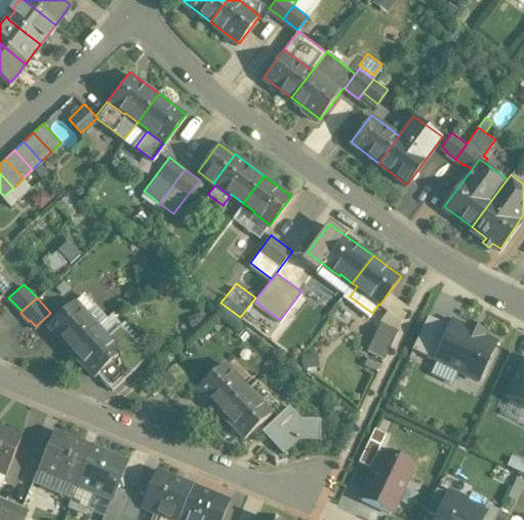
[(75,300),(48,324),(72,350),(96,326),(87,316),(88,315),(75,300)]
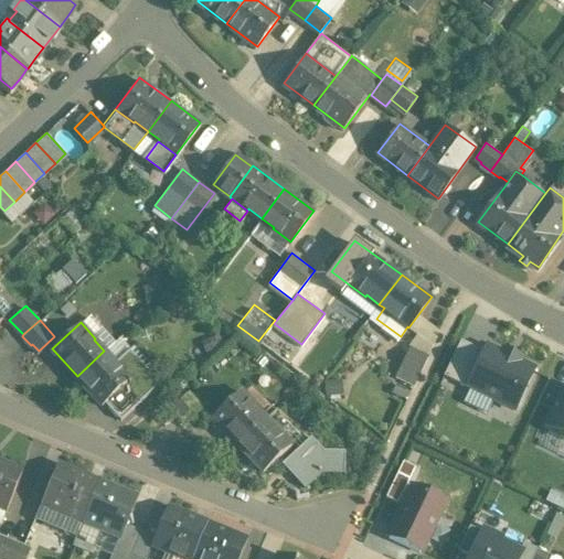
[(150,362),(136,345),(137,345),(135,344),(116,362),(131,377),(125,383),(140,400),(161,380),(151,368),(151,367),(150,367),(150,362)]
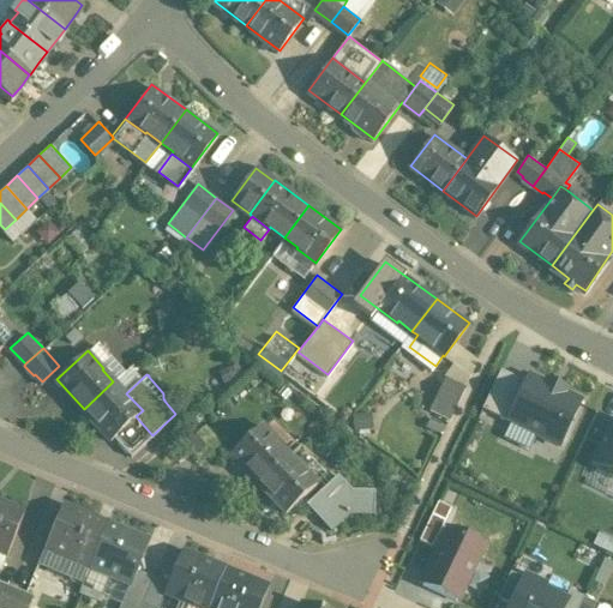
[(530,374),(509,419),(559,443),(581,398),(572,395),(565,391),(566,387),(547,379),(546,381),(530,374)]
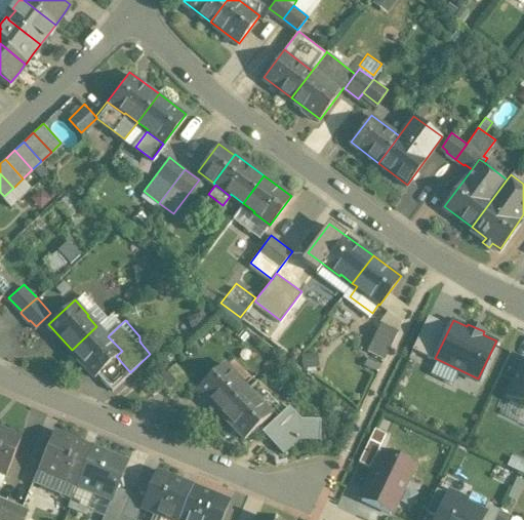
[(398,329),(381,322),(368,349),(386,357),(398,329)]
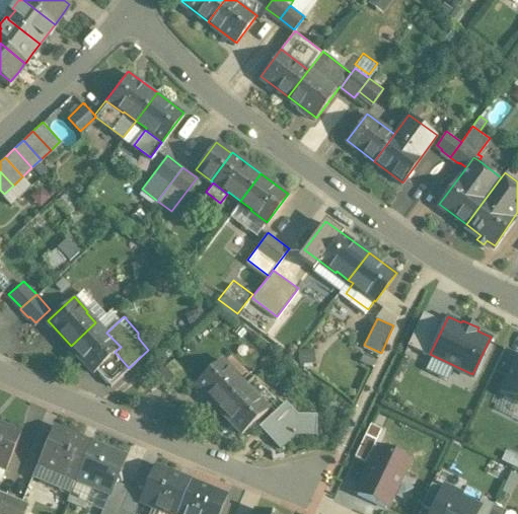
[(95,322),(71,346),(94,371),(97,368),(115,352),(121,347),(106,333),(105,333),(95,322)]
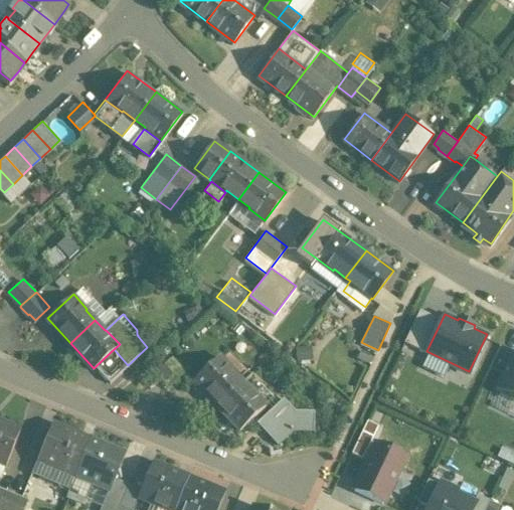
[(114,349),(97,365),(111,381),(128,365),(114,349)]
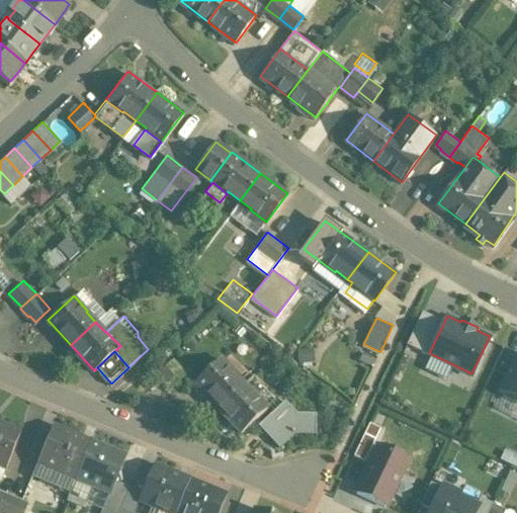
[(516,353),(500,391),(516,399),(516,353)]
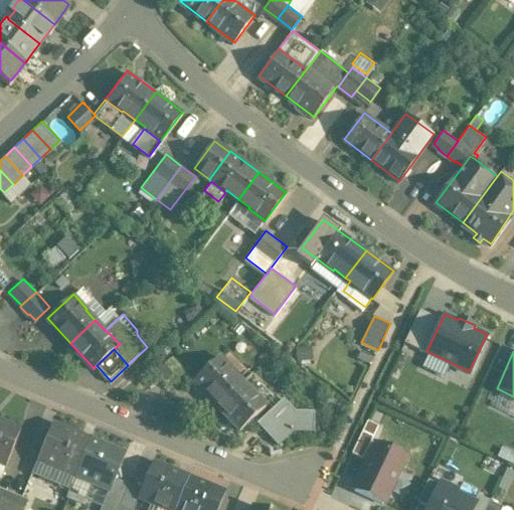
[(220,354),(194,378),(217,403),(242,380),(232,370),(233,369),(220,354)]
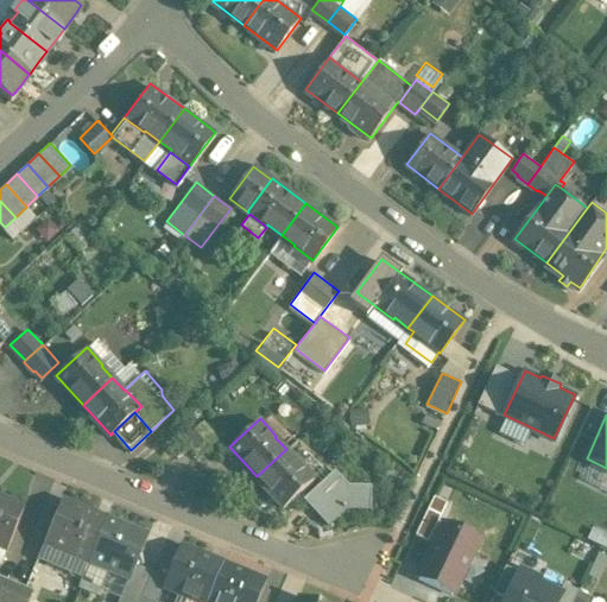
[(203,420),(185,437),(201,452),(217,437),(203,420)]
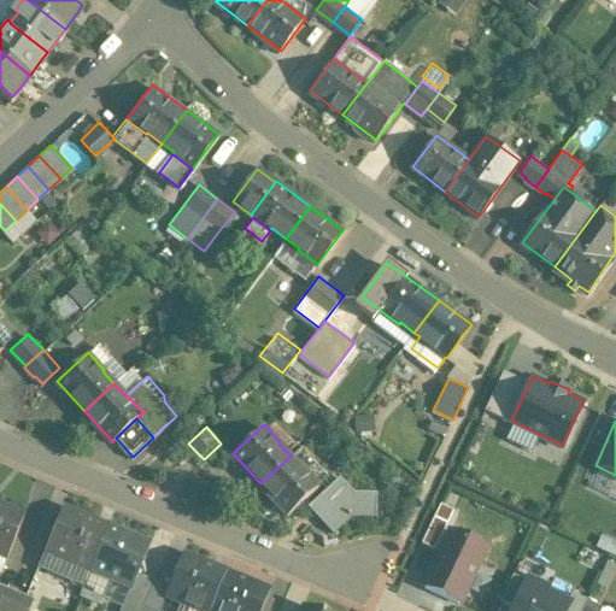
[(291,456),(260,483),(288,513),(320,485),(303,468),(301,469),(291,456)]
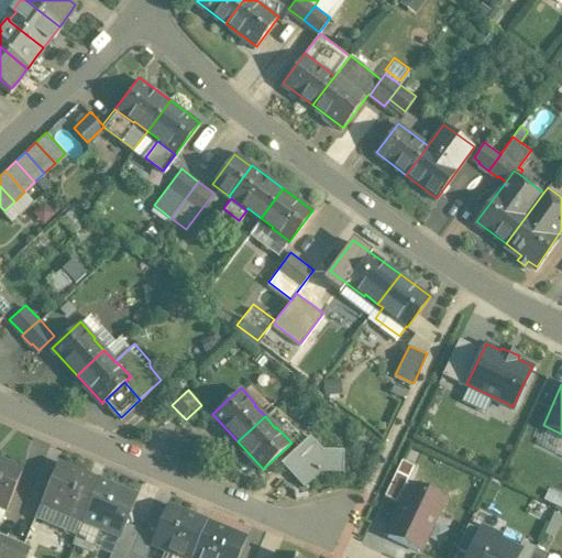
[(324,447),(310,433),(295,447),(309,462),(324,447)]
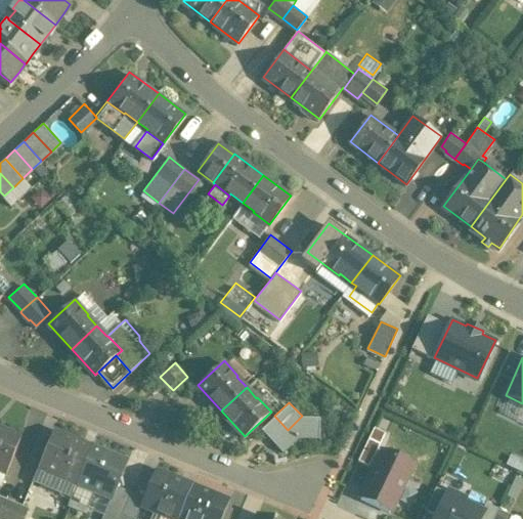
[(19,436),(0,427),(0,470),(4,472),(19,436)]
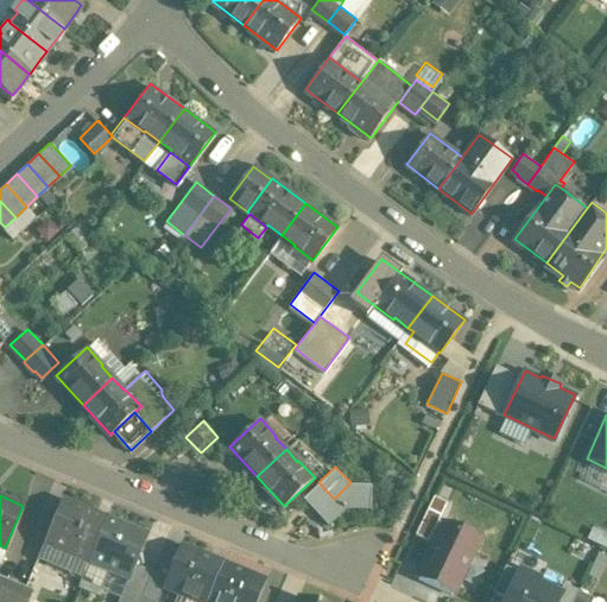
[(106,518),(61,499),(43,539),(67,549),(65,551),(88,561),(90,556),(106,518)]
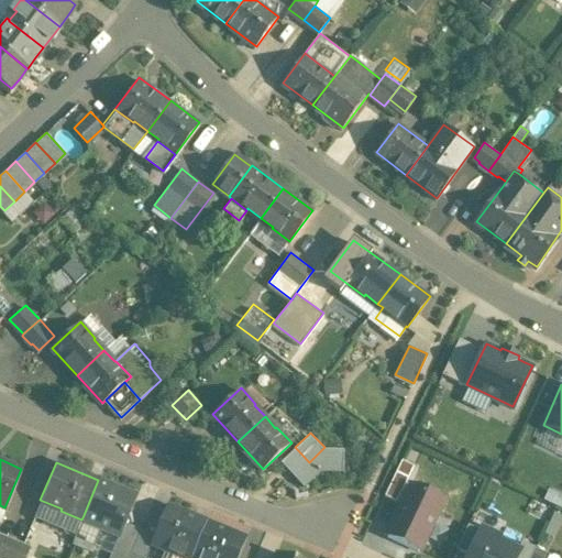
[(136,494),(99,478),(98,480),(84,515),(120,531),(121,532),(125,522),(136,494)]
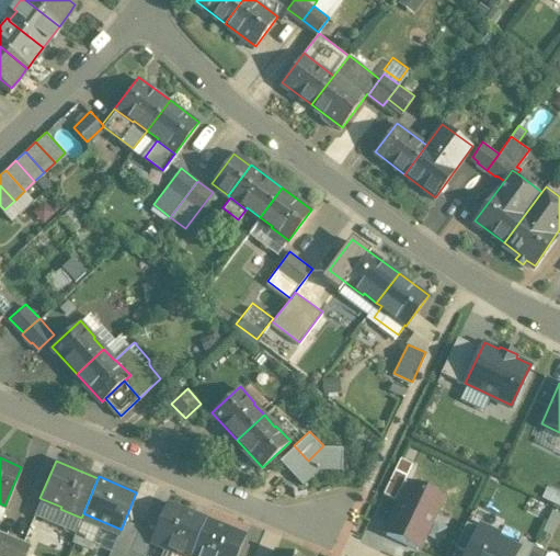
[(411,480),(387,532),(403,540),(418,546),(426,528),(430,529),(436,514),(434,513),(442,496),(411,480)]
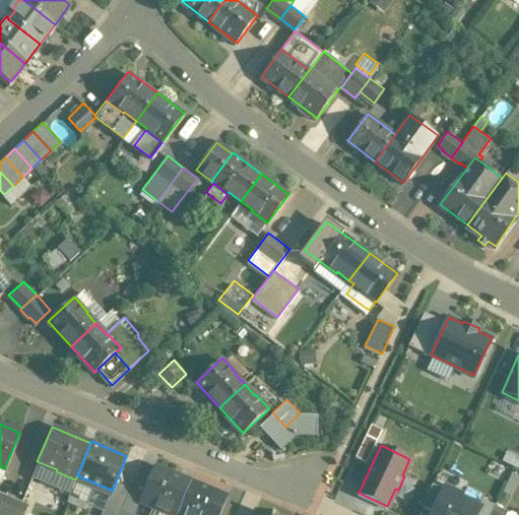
[(176,514),(191,479),(153,464),(138,501),(174,514),(176,514)]
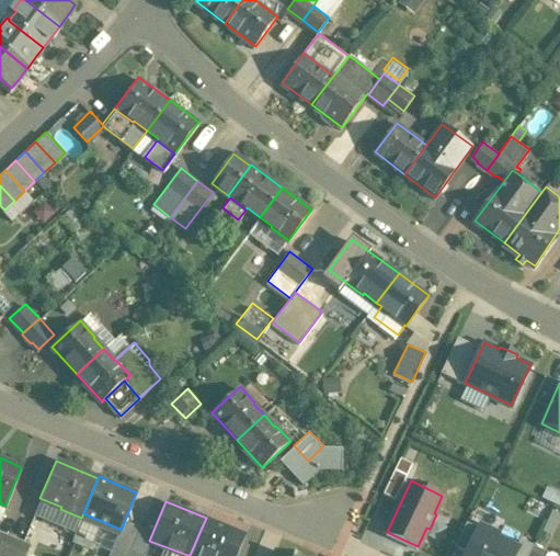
[(236,555),(246,534),(206,518),(190,555),(236,555)]
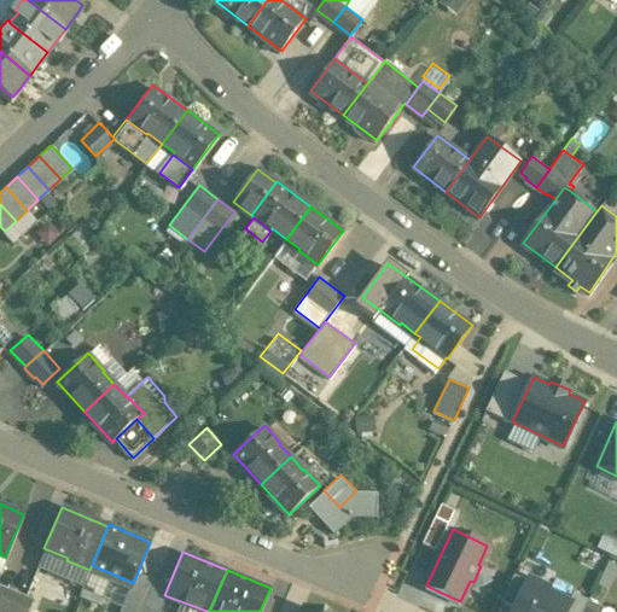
[(155,580),(138,572),(133,583),(132,582),(126,596),(144,605),(155,580)]
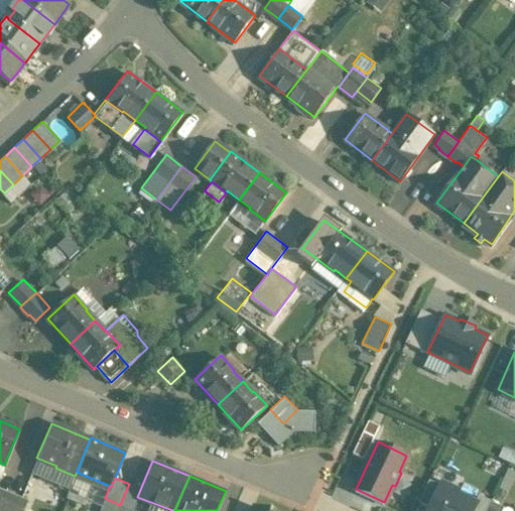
[(459,487),(444,481),(443,480),(441,485),(440,484),(427,510),(472,510),(477,502),(457,492),(459,487)]
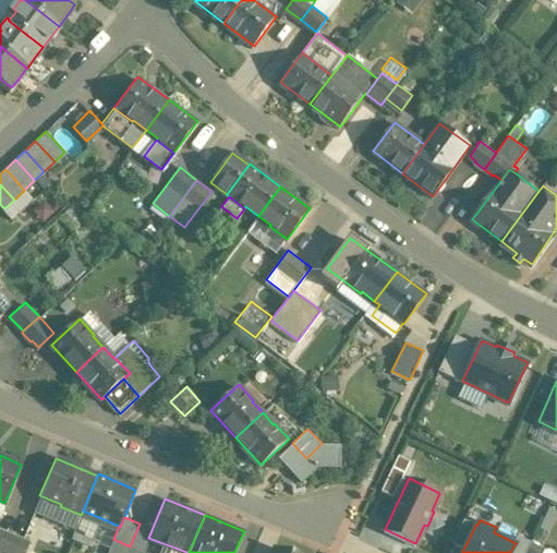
[(1,552),(11,533),(0,528),(0,552),(1,552)]
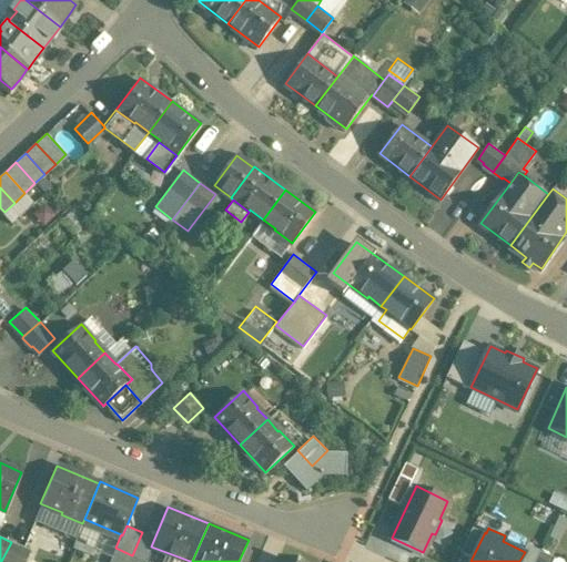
[(24,561),(30,550),(11,542),(1,561),(24,561)]
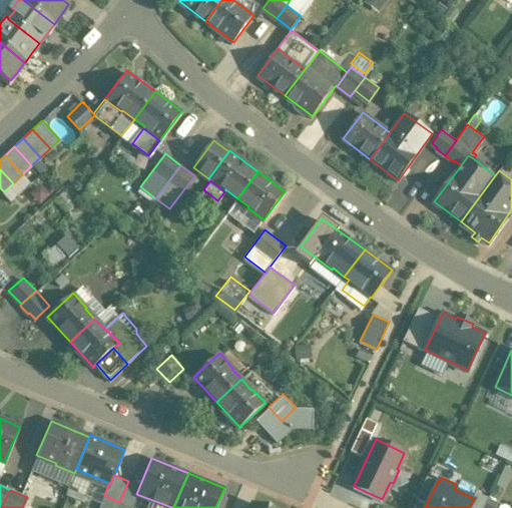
[(104,495),(98,507),(116,507),(119,502),(104,495)]
